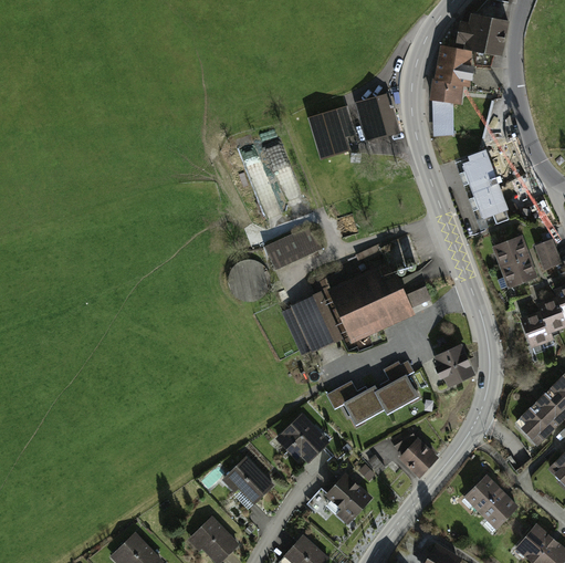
[(469,24),(459,22),(456,45),(501,54),(506,20),(471,13),(469,24)]
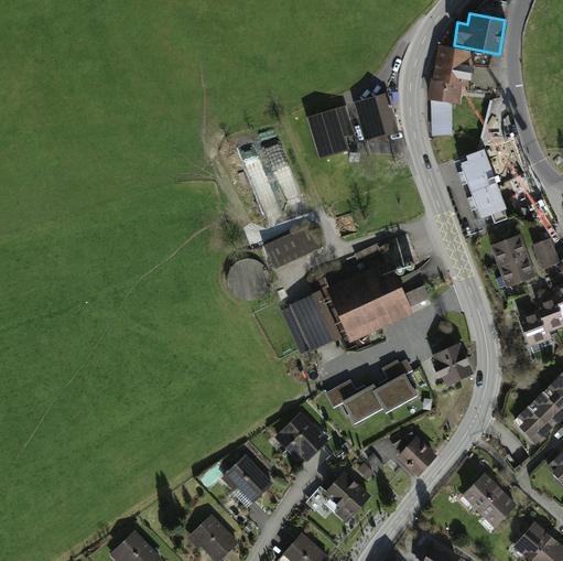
[(473,52),(440,46),(433,78),(431,98),(434,135),(452,133),(451,101),(461,105),(464,84),(471,85),(473,52)]
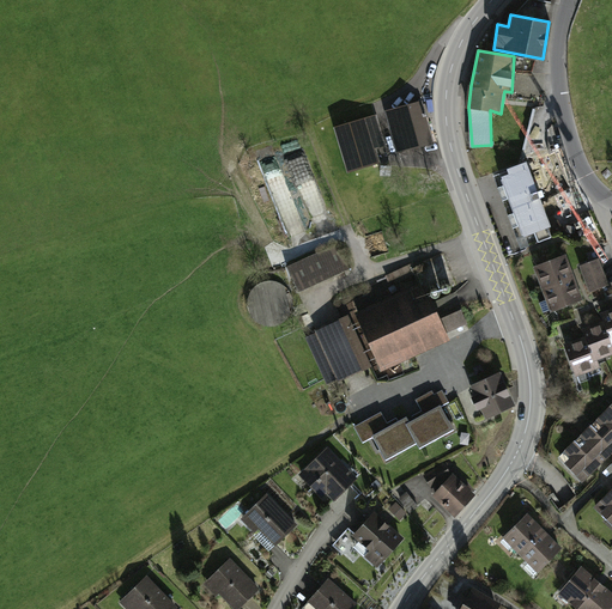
[(423,101),(387,109),(397,150),(432,142),(423,101)]
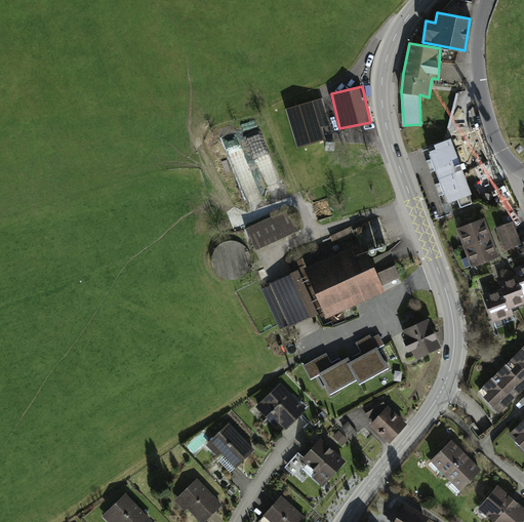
[(329,94),(324,95),(329,123),(335,121),(329,94)]
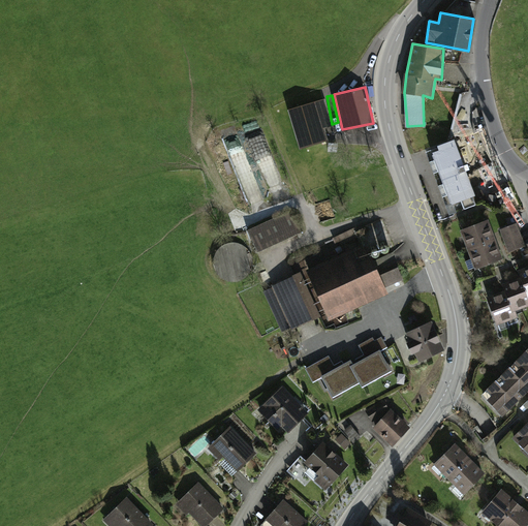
[(324,99),(287,109),(298,146),(327,138),(323,127),(331,125),(324,99)]
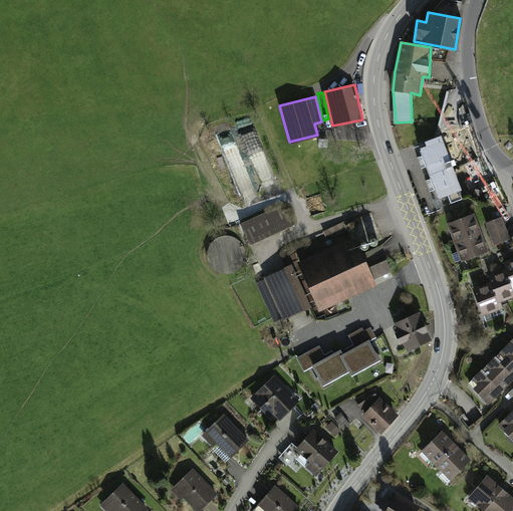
[(427,147),(423,148),(440,197),(460,190),(442,136),(425,142),(427,147)]
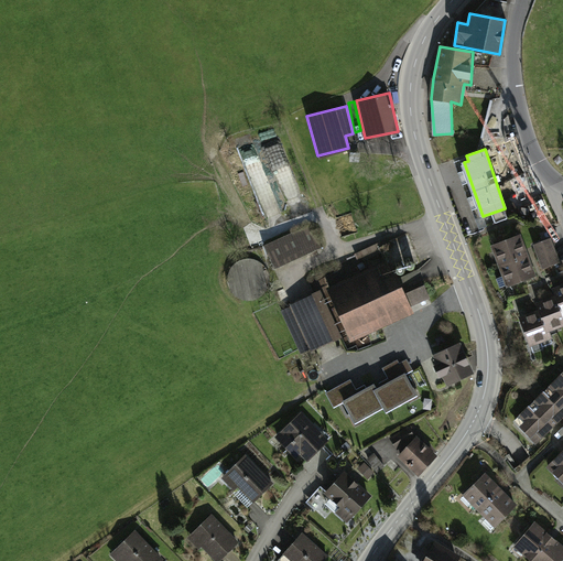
[(527,164),(502,174),(513,198),(537,189),(527,164)]
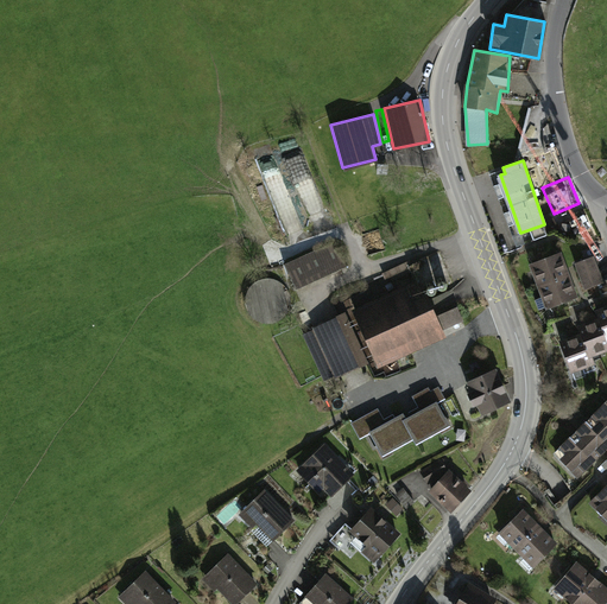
[(335,240),(285,262),(297,290),(347,267),(335,240)]
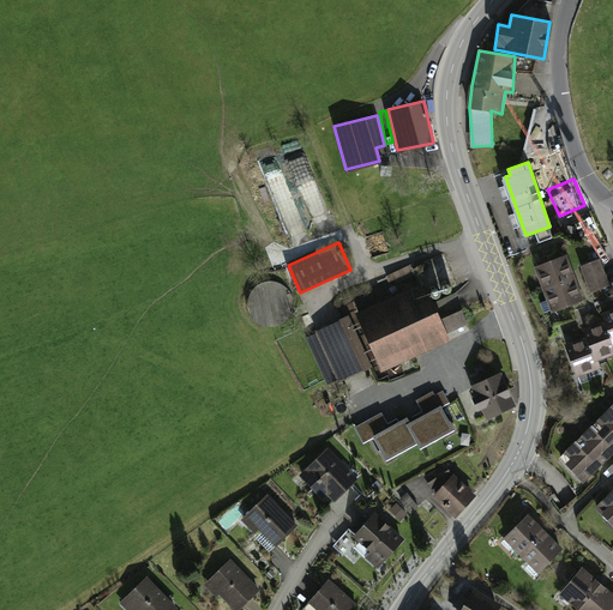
[(564,258),(535,267),(551,313),(580,303),(564,258)]
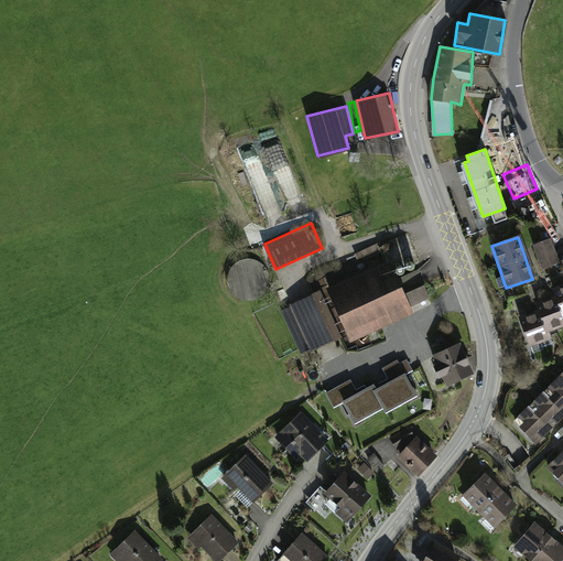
[(551,239),(533,246),(542,269),(560,263),(551,239)]
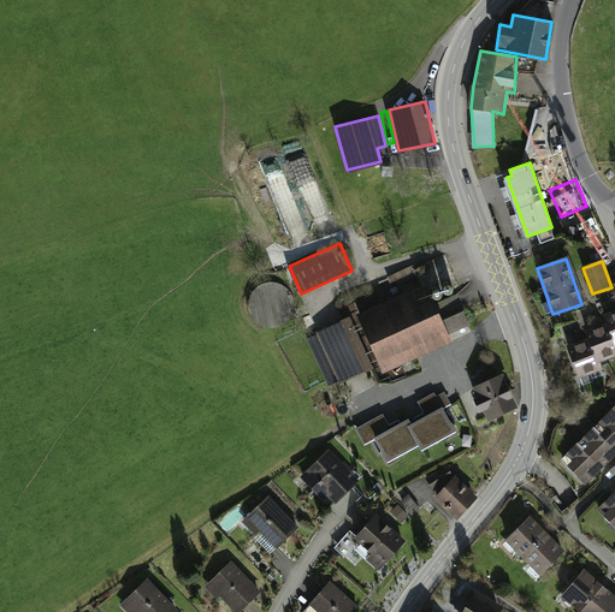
[(426,283),(354,315),(380,373),(472,332),(463,314),(443,322),(426,283)]
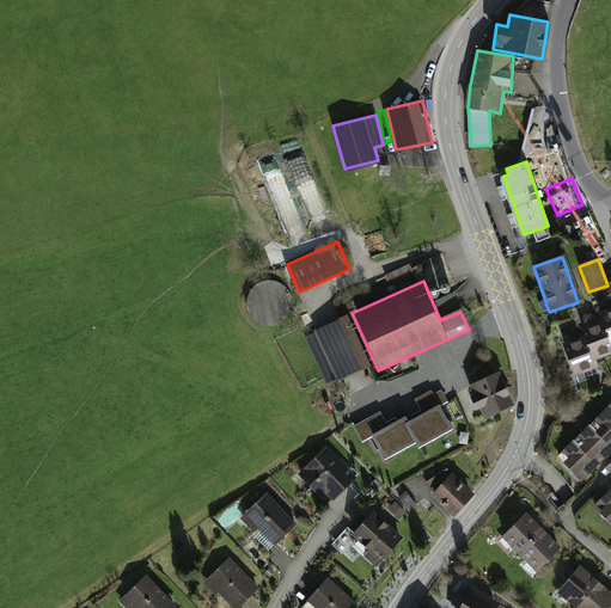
[(593,337),(564,348),(575,379),(602,369),(598,362),(610,356),(610,307),(603,311),(608,321),(591,327),(593,337)]
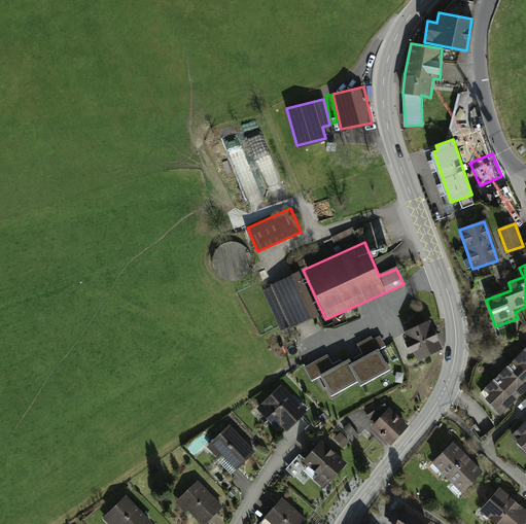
[(299,273),(264,287),(281,329),(317,315),(299,273)]
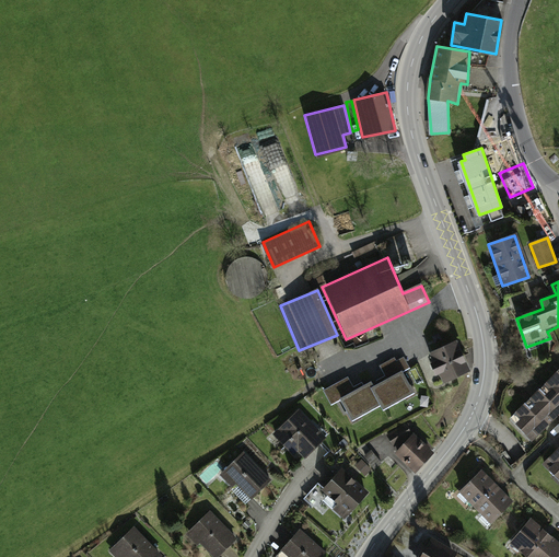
[(457,343),(429,356),(442,384),(470,371),(457,343)]
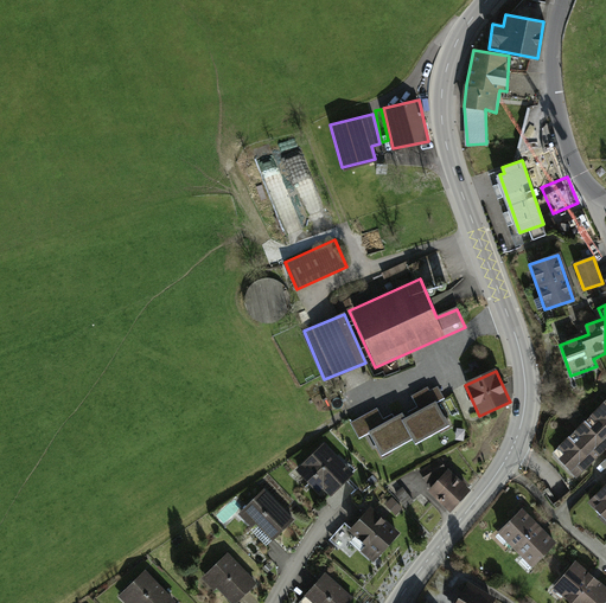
[(377,406),(348,422),(357,441),(370,435),(381,456),(412,441),(414,444),(450,425),(438,403),(445,399),(439,387),(431,391),(428,387),(410,397),(419,411),(404,418),(402,414),(396,417),(393,414),(383,418),(377,406)]
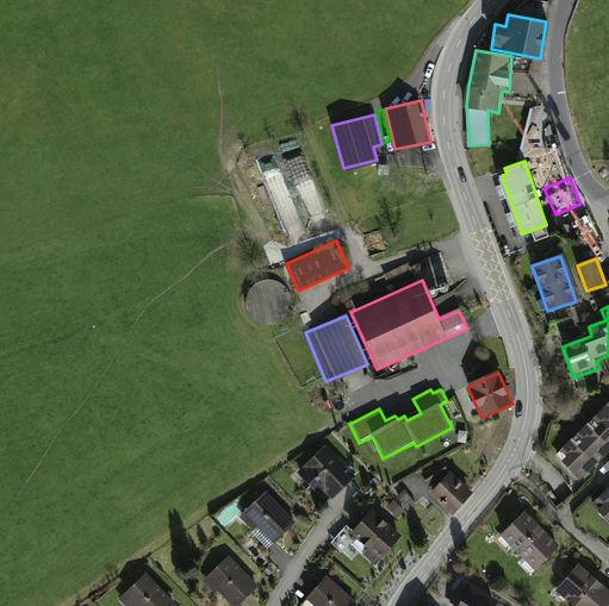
[(608,403),(554,455),(578,479),(608,448),(608,403)]
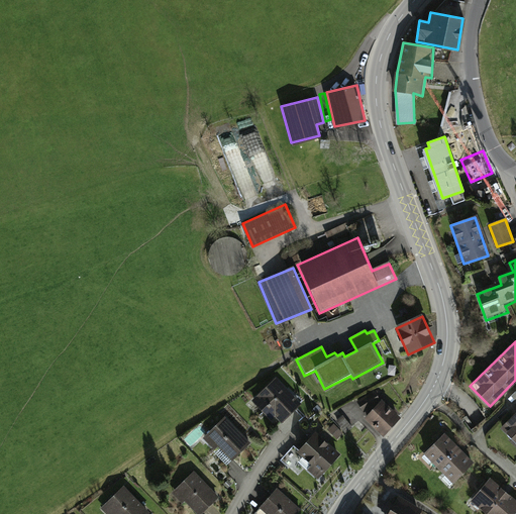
[(275,380),(252,402),(276,426),(299,404),(275,380)]
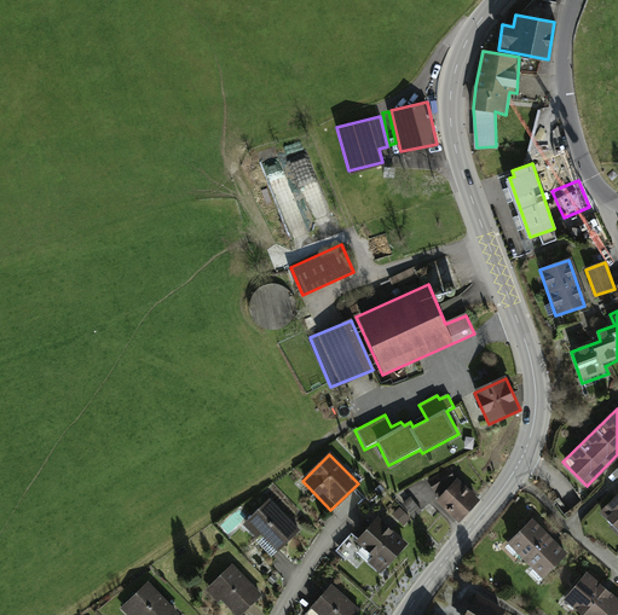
[(448,469),(428,481),(434,492),(455,480),(448,469)]
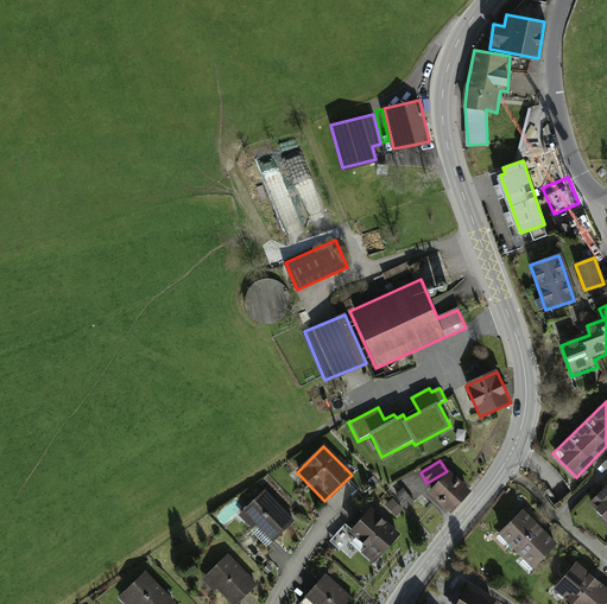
[(450,472),(430,493),(450,512),(470,491),(450,472)]
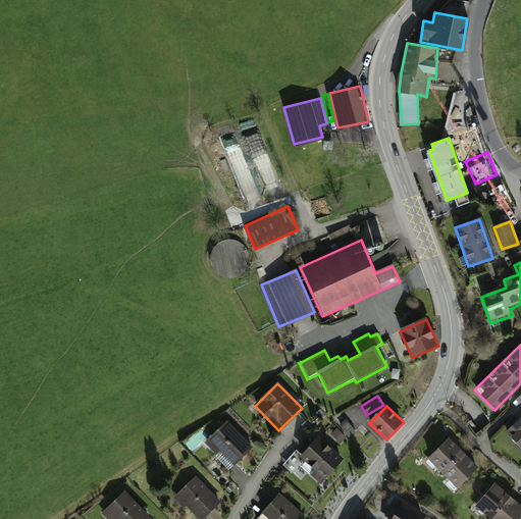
[(520,417),(508,431),(520,445),(520,417)]
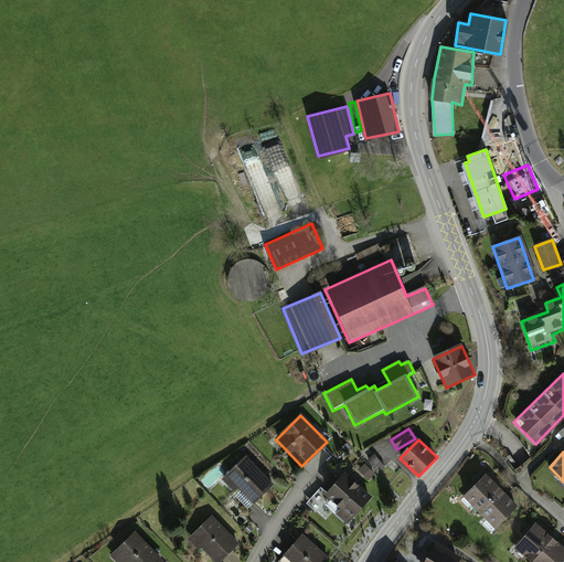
[(247,456),(227,476),(255,505),(275,485),(247,456)]
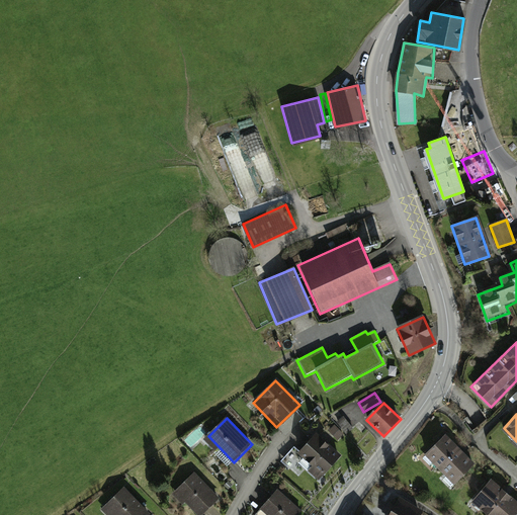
[(338,455),(314,435),(297,454),(313,466),(310,469),(320,478),(338,455)]
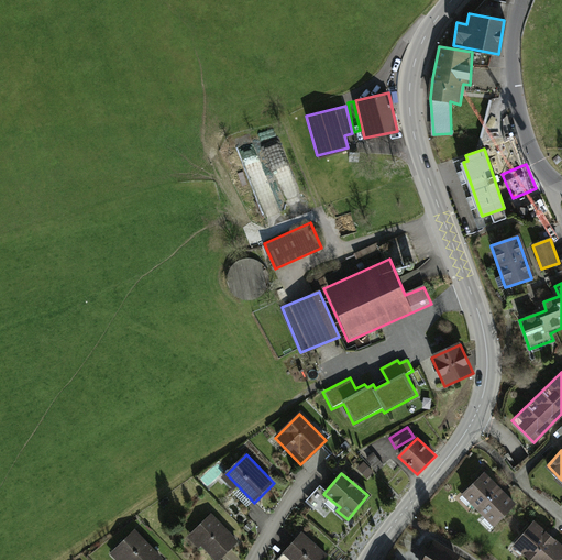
[(484,473),(462,494),(494,526),(516,505),(484,473)]
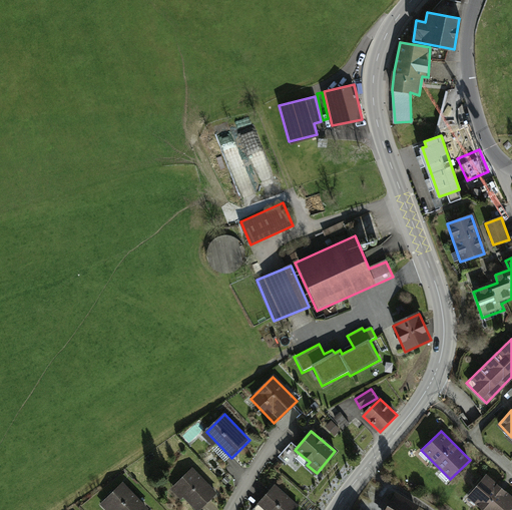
[(193,470),(173,489),(193,509),(198,509),(215,493),(193,470)]
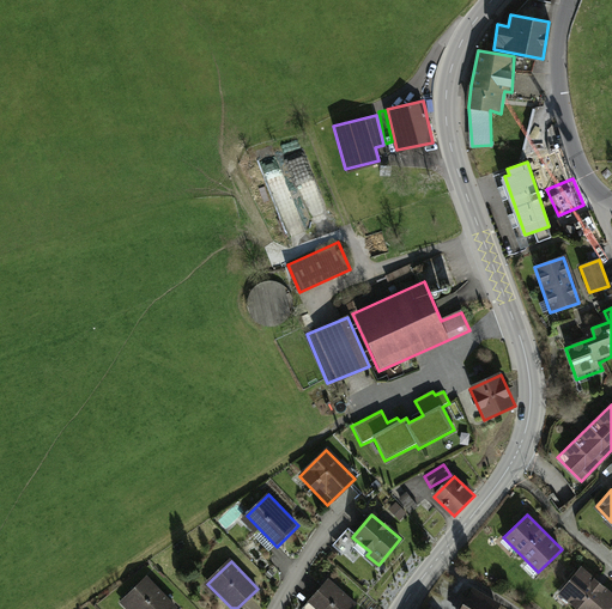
[(610,608),(611,607),(611,592),(581,567),(557,595),(575,608),(610,608)]
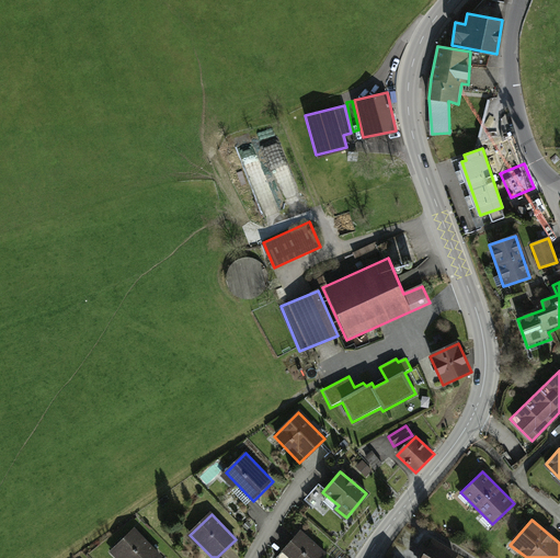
[(133,527),(111,550),(118,557),(158,557),(161,555),(133,527)]
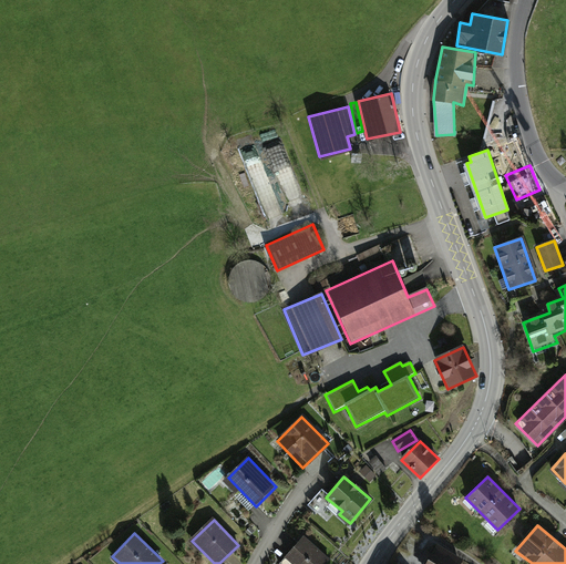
[(322,563),(327,560),(304,539),(285,560),(289,563),(322,563)]
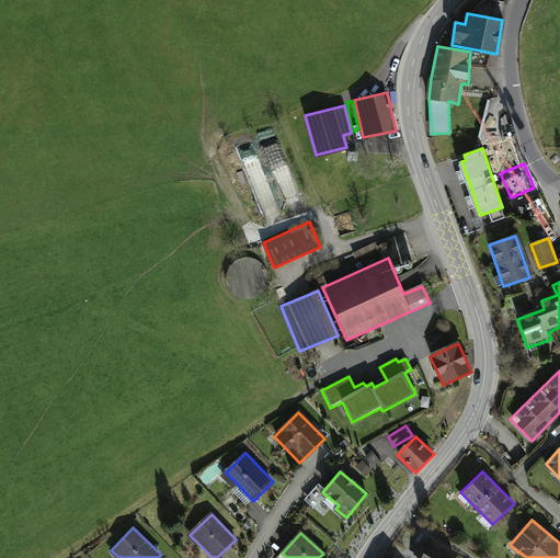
[(456,557),(458,555),(432,541),(421,557),(456,557)]
